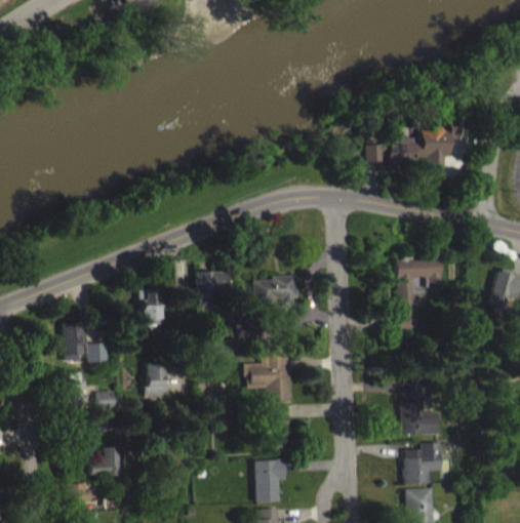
[(118,0),(129,14),(148,0),(118,0)]
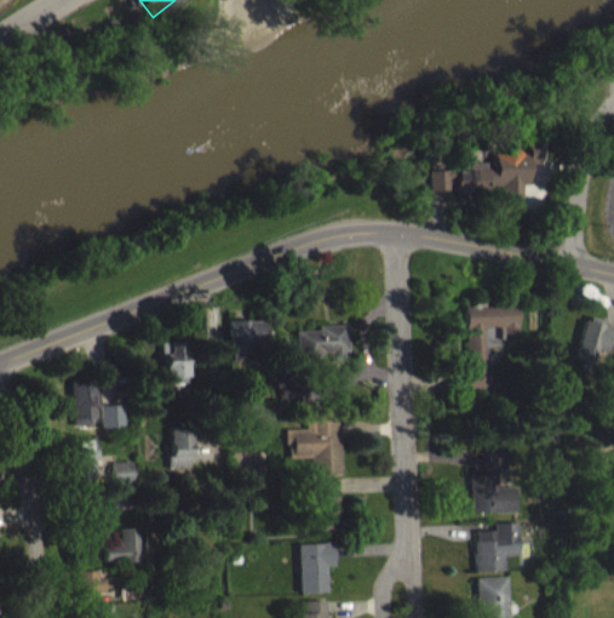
[(495,156),(498,154),(499,152),(503,149),(506,148),(512,148),(516,149),(520,149),(522,152),(524,155),(529,155),(529,143),(541,142),(543,164),(529,165),(531,175),(531,186),(524,186),(524,207),(503,207),(503,187),(489,187),(489,193),(458,193),(458,184),(449,184),(449,190),(440,192),(423,192),(422,171),(449,171),(449,173),(457,173),(455,164),(488,162),(488,170),(497,170),(495,156)]
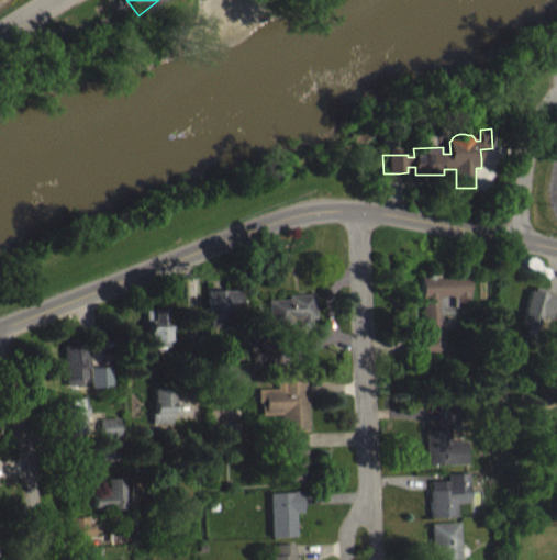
[(446,350),(445,315),(456,314),(455,298),(459,298),(459,303),(474,303),(471,273),(422,277),(425,344),(426,351),(446,350)]
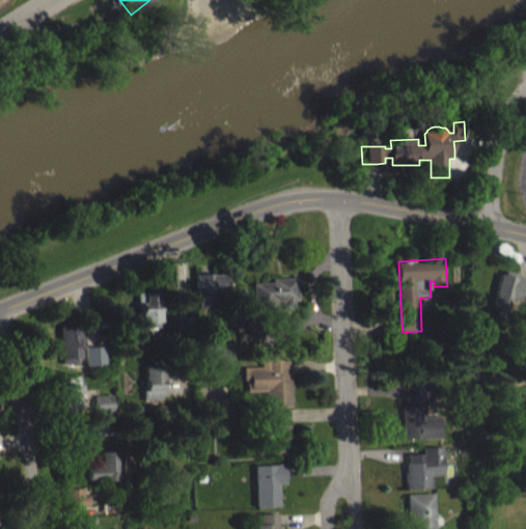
[(198,275),(199,301),(201,301),(201,309),(216,309),(216,297),(225,297),(225,276),(215,276),(214,271),(201,271),(201,275),(198,275)]
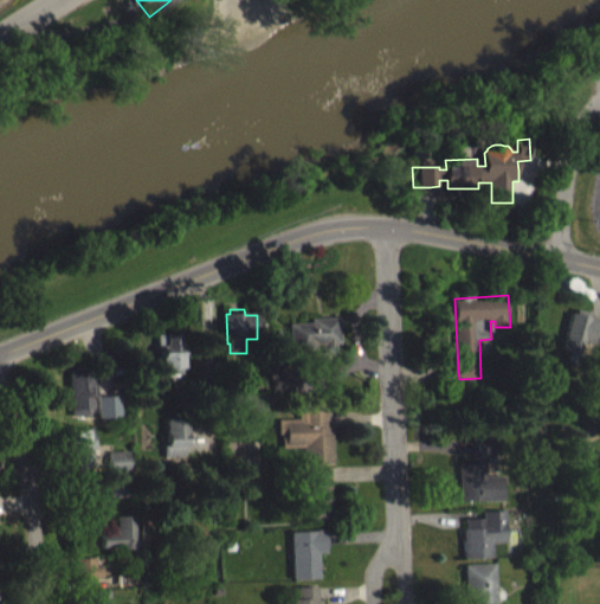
[(599,320),(573,314),(566,349),(584,353),(586,342),(595,345),(599,329),(599,320)]
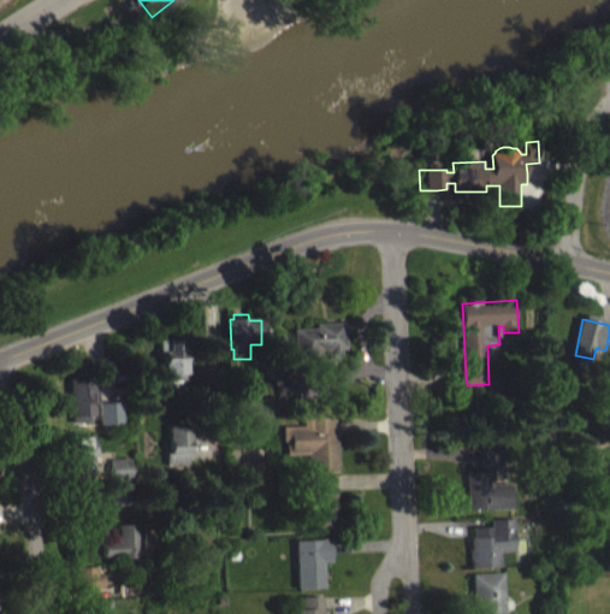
[(348,323),(320,324),(320,329),(297,330),(300,355),(325,354),(325,350),(330,350),(330,360),(345,359),(344,350),(349,350),(348,323)]
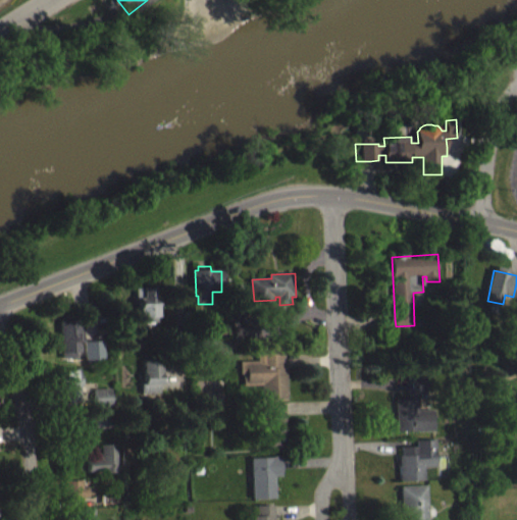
[(137,289),(155,288),(155,298),(158,298),(159,322),(142,323),(141,300),(138,300),(137,289)]
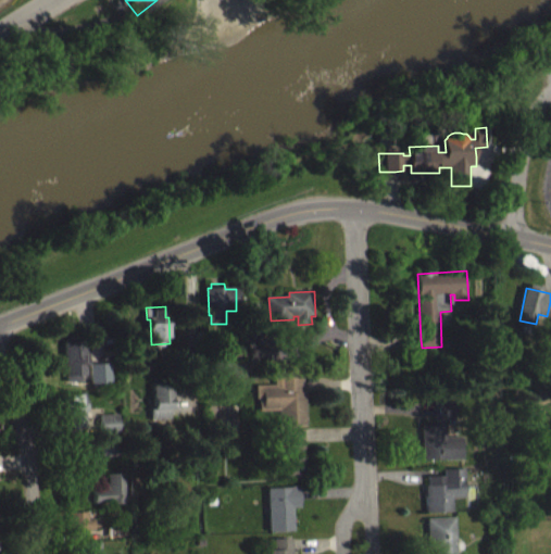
[(66,342),(87,341),(88,351),(91,351),(92,365),(88,365),(88,375),(83,375),(83,381),(69,381),(66,342)]
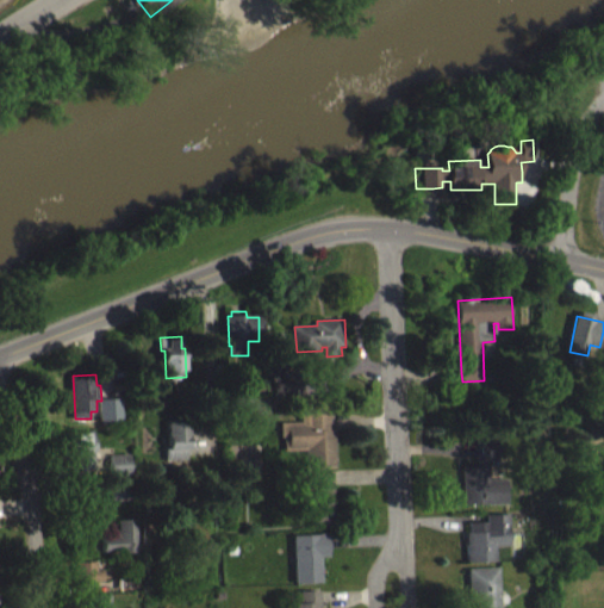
[(279,384),(294,383),(294,391),(296,399),(280,401),(279,384)]
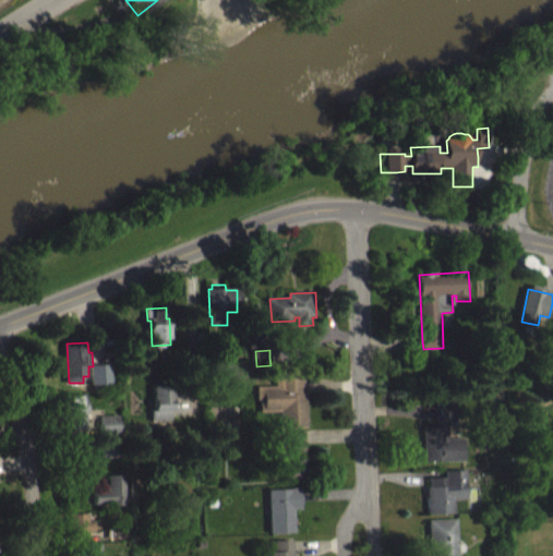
[(95,369),(106,369),(107,384),(95,385),(95,369)]
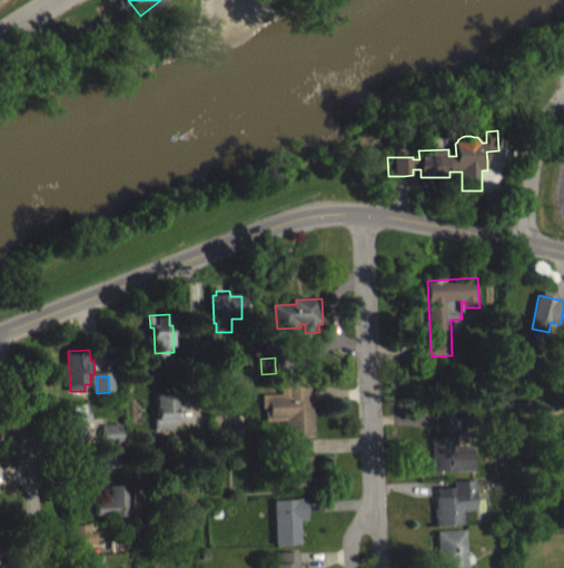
[(312,387),(313,393),(313,402),(316,402),(317,438),(289,439),(289,422),(269,422),(269,409),(266,409),(266,395),(285,395),(285,388),(312,387)]
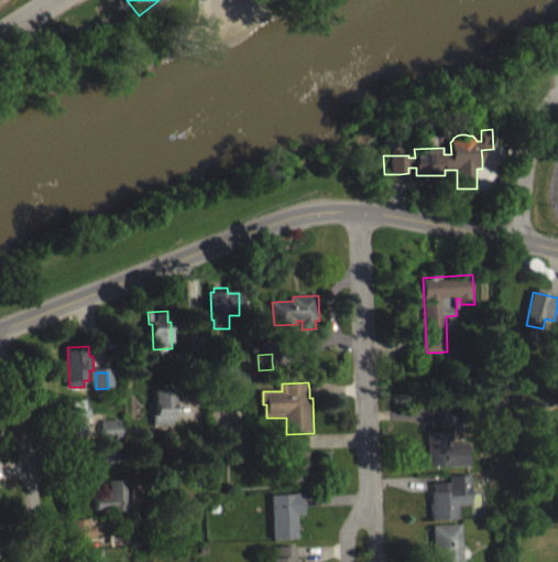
[(157,390),(176,389),(178,414),(175,415),(176,424),(156,425),(155,417),(160,415),(157,390)]
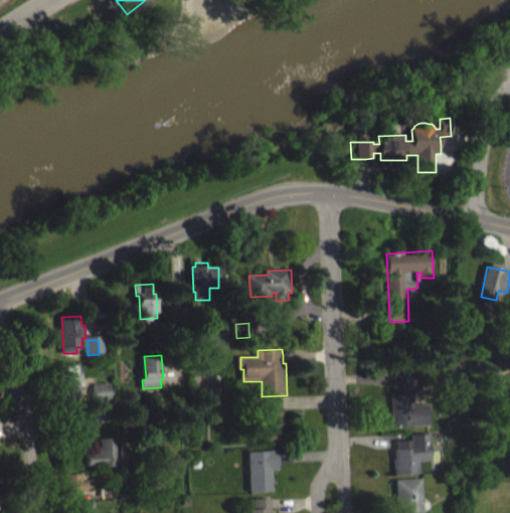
[(60,363),(81,363),(81,380),(82,380),(83,395),(63,395),(63,386),(60,386),(60,363)]
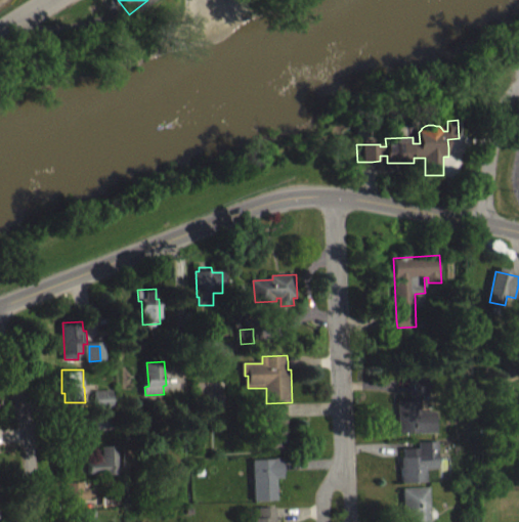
[(412,379),(430,378),(431,396),(423,396),(423,412),(437,411),(438,432),(401,434),(400,402),(413,401),(413,386),(412,379)]
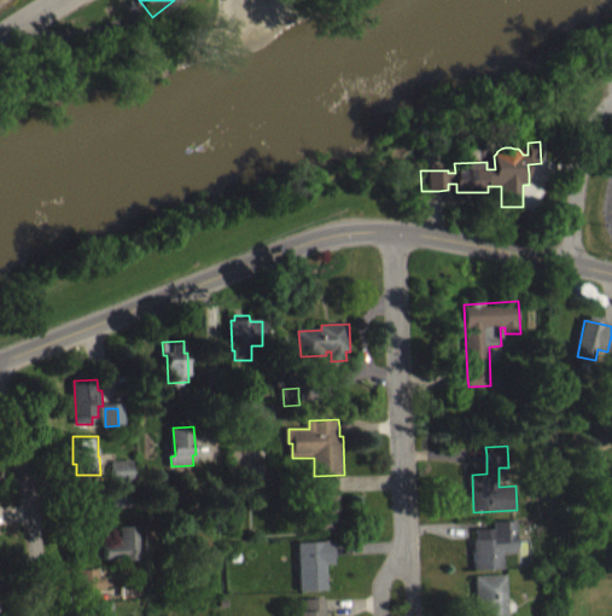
[(115,462),(135,459),(137,481),(117,483),(116,476),(115,462)]
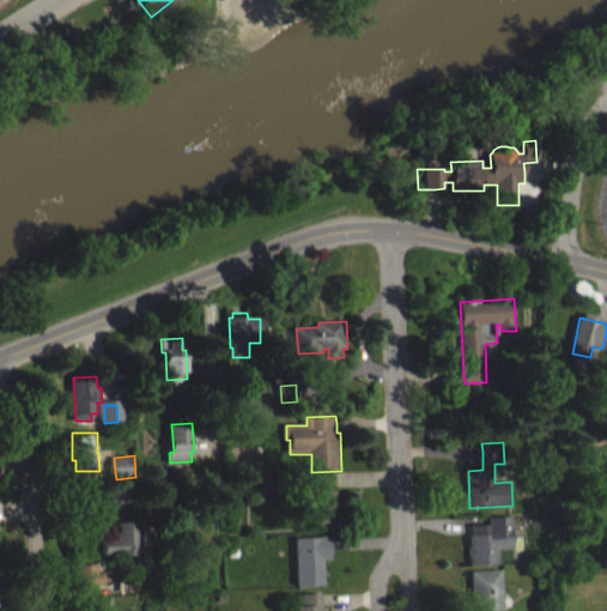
[(296,477),(338,476),(338,482),(339,514),(343,514),(344,531),(314,531),(313,495),(296,496),(296,477)]
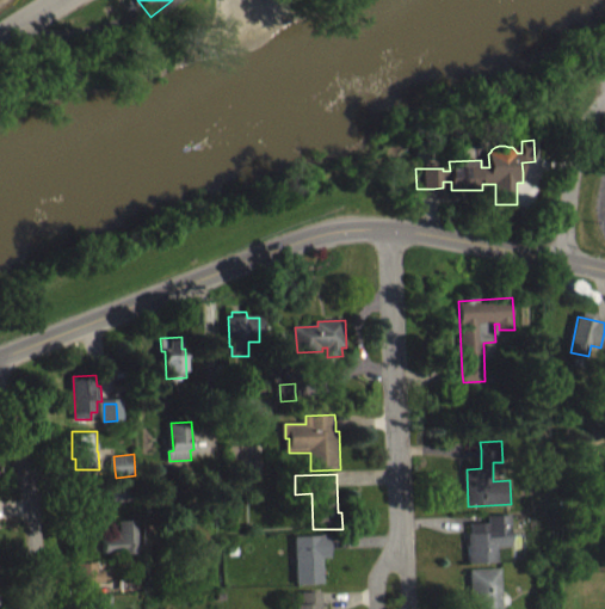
[(116,483),(135,481),(136,500),(116,500),(116,492),(116,483)]
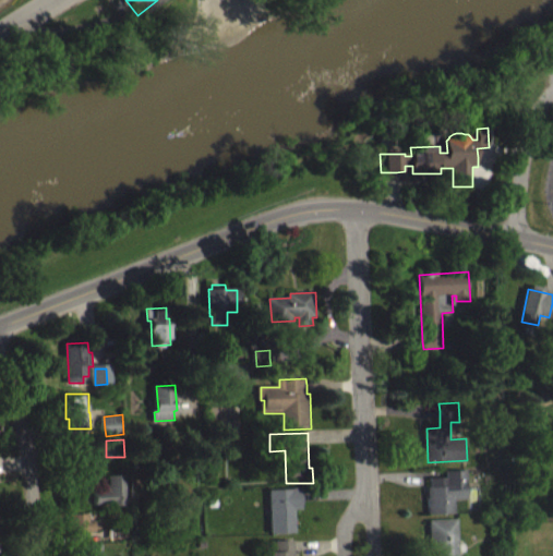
[(430,515),(457,514),(456,500),(469,499),(468,470),(447,471),(447,478),(431,479),(432,487),(429,487),(430,515)]
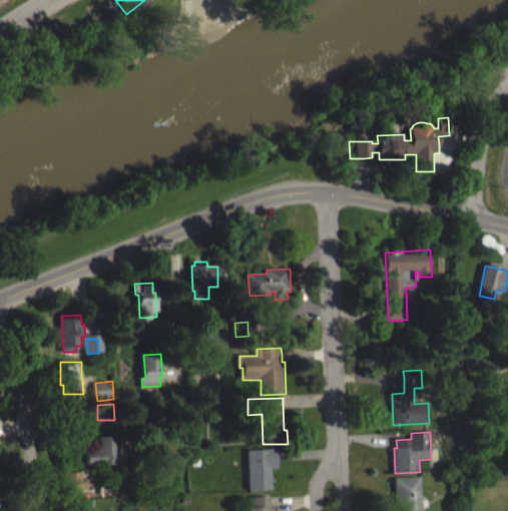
[(102,437),(117,436),(119,464),(105,465),(104,463),(89,463),(89,452),(96,451),(95,446),(102,445),(102,437)]
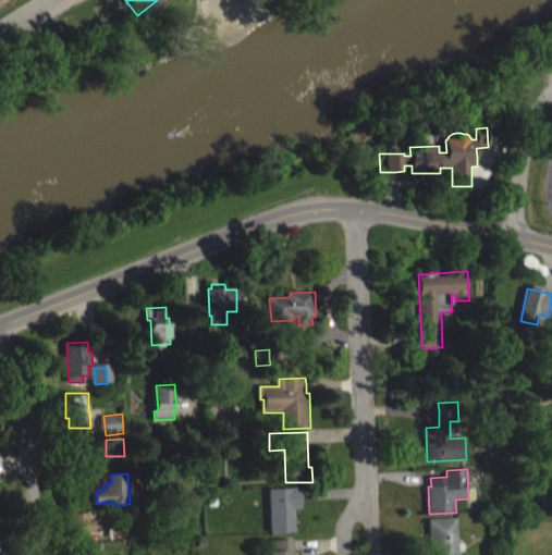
[(303,488),(270,490),(272,533),(297,532),(296,509),(304,509),(303,495),(303,488)]
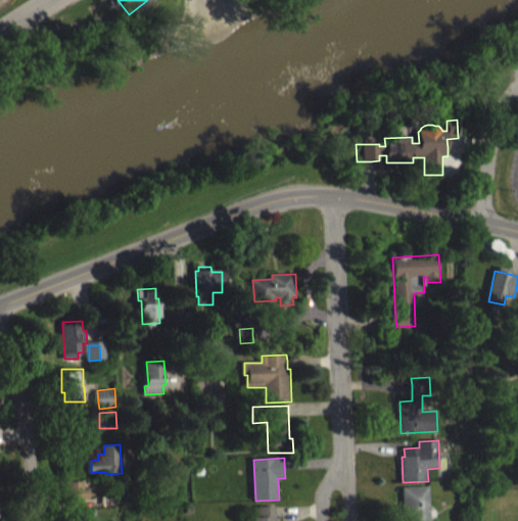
[(68,482),(86,481),(86,487),(92,487),(92,498),(83,499),(83,501),(69,501),(68,482)]
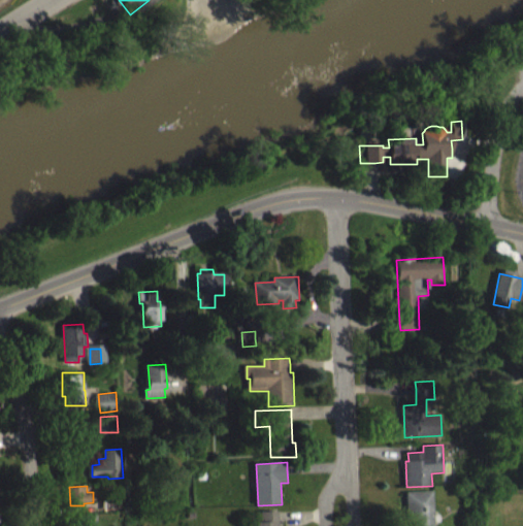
[(435,525),(435,498),(407,499),(407,525),(435,525)]
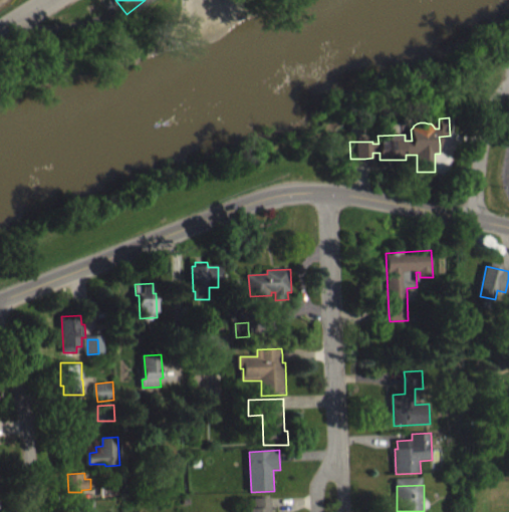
[(102,486),(118,486),(119,495),(103,495),(102,492),(102,486)]
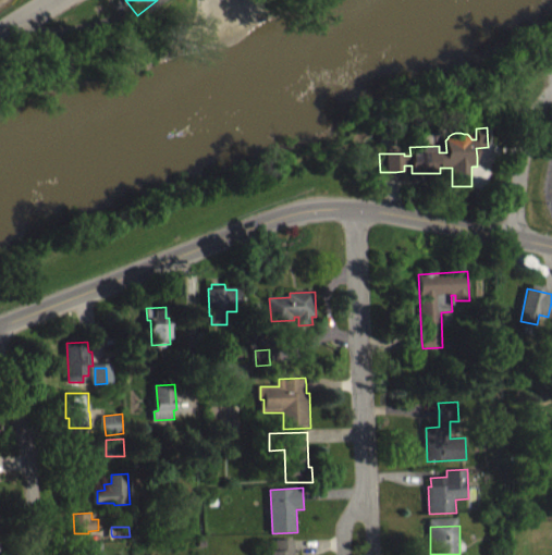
[(295,540),(277,540),(277,552),(269,552),(269,554),(295,554),(295,546),(295,540)]
